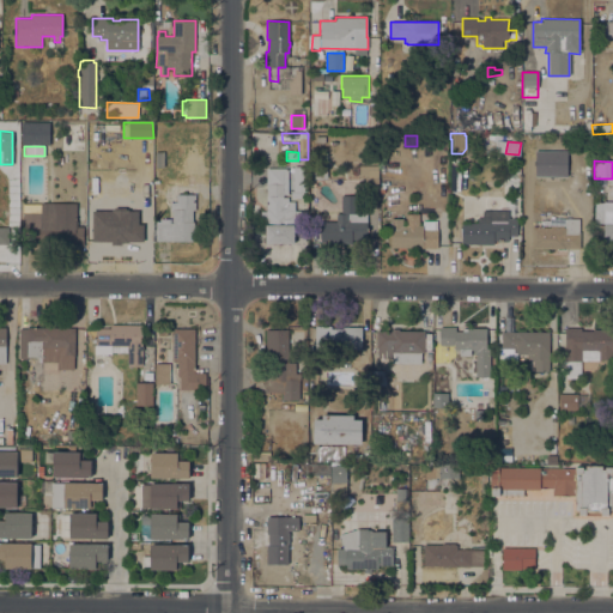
[(378,193),(378,196),(363,198),(363,178),(359,178),(359,165),(364,165),(364,163),(370,163),(370,165),(378,165),(378,186),(378,193)]
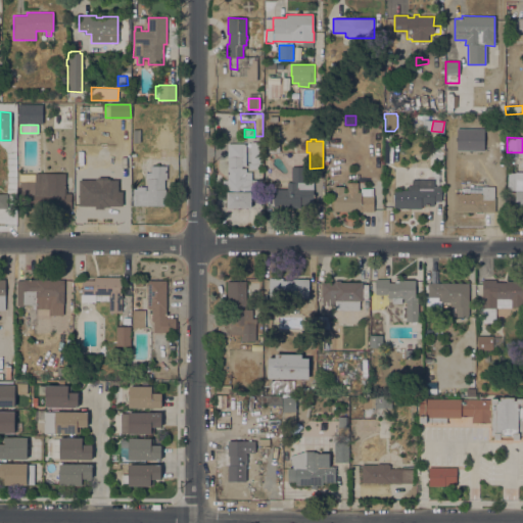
[(250,142),(263,142),(262,163),(250,163),(250,142)]
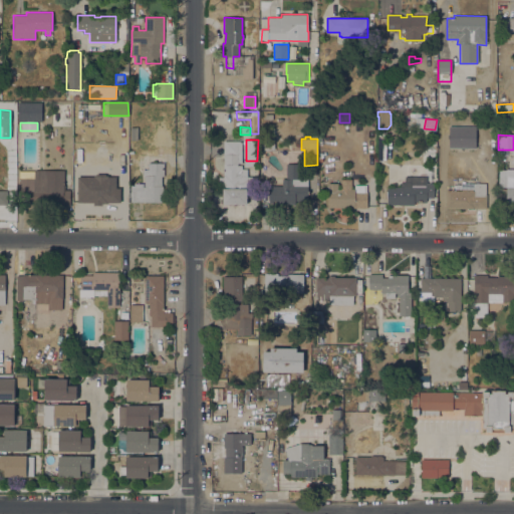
[(257,176),(257,189),(247,189),(247,205),(223,205),(223,189),(219,189),(218,177),(224,177),(224,142),(241,142),(241,163),(238,163),(238,166),(241,166),(241,169),(246,169),(246,176),(257,176)]
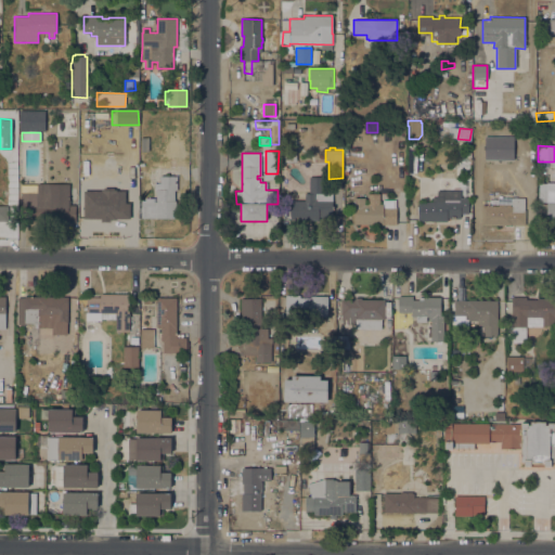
[(176,218),(139,218),(139,201),(145,201),(145,198),(154,198),(154,202),(156,202),(156,191),(155,191),(155,183),(160,183),(160,176),(177,176),(177,191),(175,191),(175,201),(176,201),(176,218)]
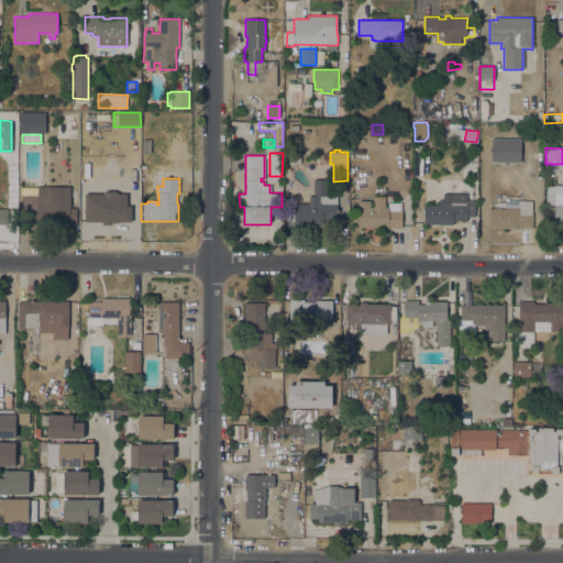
[(337,196),(337,219),(324,219),(324,224),(294,223),(294,203),(309,203),(309,196),(313,196),(313,179),(328,179),(328,196),(337,196)]
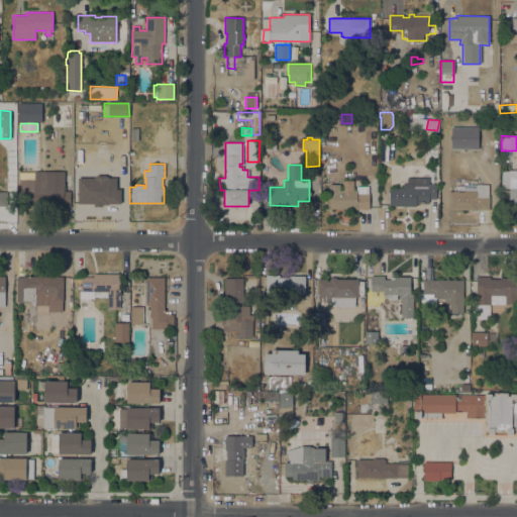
[(516,170),(500,170),(500,189),(508,189),(508,206),(516,206),(516,170)]
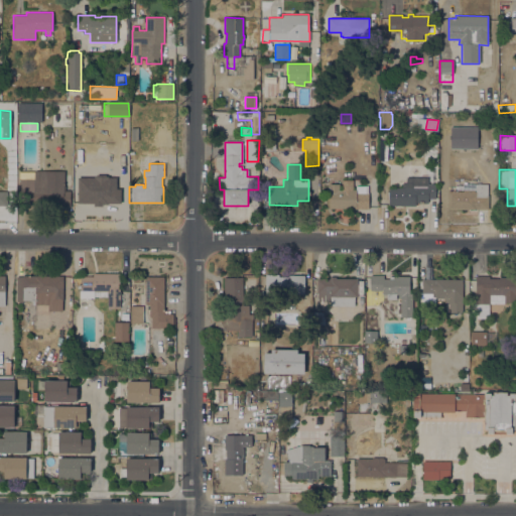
[(63,178),(63,185),(66,185),(66,190),(71,190),(70,207),(39,207),(39,206),(24,206),(24,201),(19,201),(19,186),(24,187),(24,177),(63,178)]
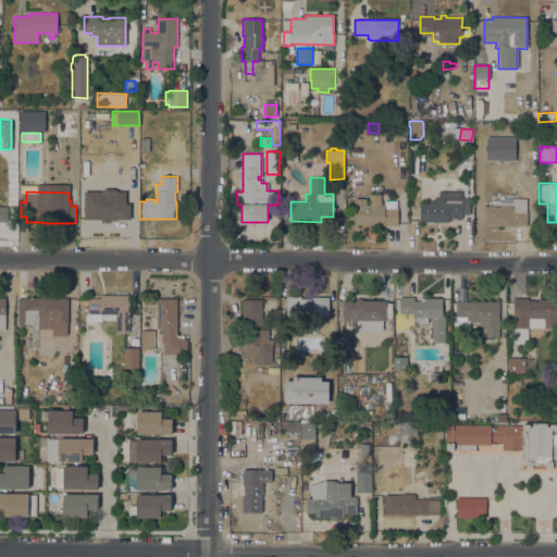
[(101,200),(101,192),(116,192),(116,205),(131,205),(131,220),(86,220),(86,200),(101,200)]
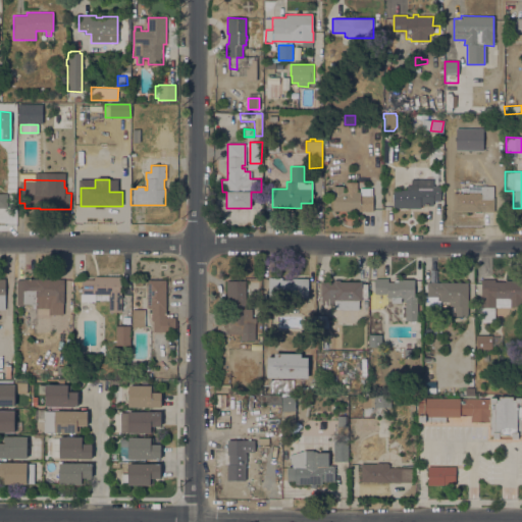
[(440,201),(433,201),(433,205),(420,205),(420,208),(394,208),(394,190),(407,190),(407,186),(410,186),(410,185),(411,185),(411,179),(433,179),(433,186),(440,187),(440,201)]
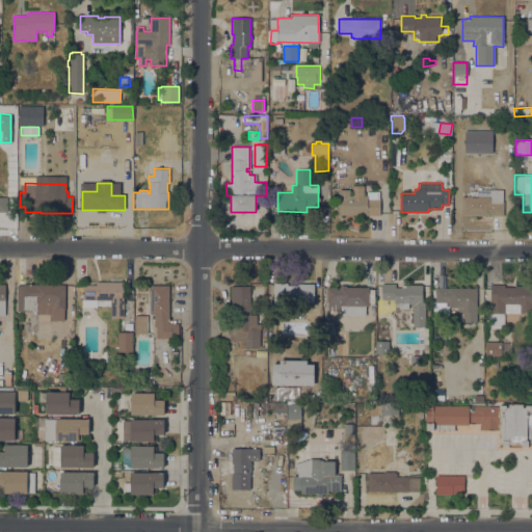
[(365,215),(365,214),(360,214),(360,215),(339,215),(340,189),(350,190),(350,195),(352,195),(353,186),(364,186),(364,195),(367,195),(367,191),(380,192),(380,215),(365,215)]
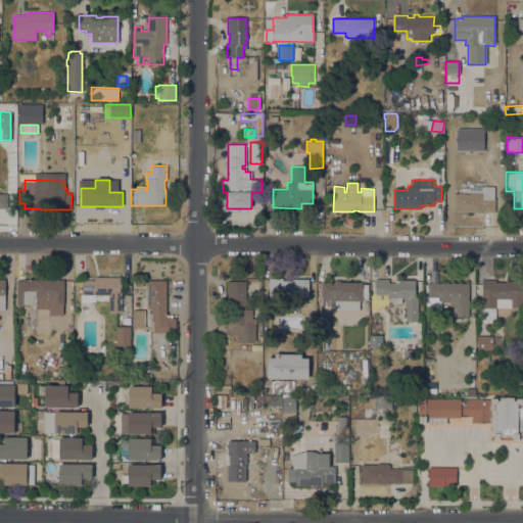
[(454,212),(454,194),(469,194),(469,193),(481,193),(481,194),(482,194),(482,198),(494,198),(494,212),(454,212)]
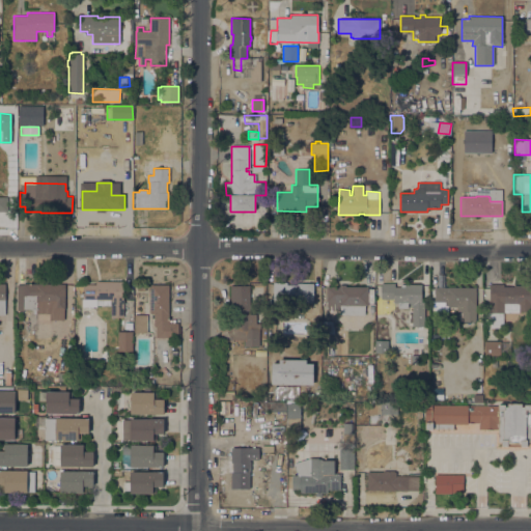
[(122,281),(122,300),(123,300),(123,317),(111,317),(111,305),(96,305),(96,310),(82,310),(82,299),(83,299),(83,284),(95,284),(95,281),(122,281)]
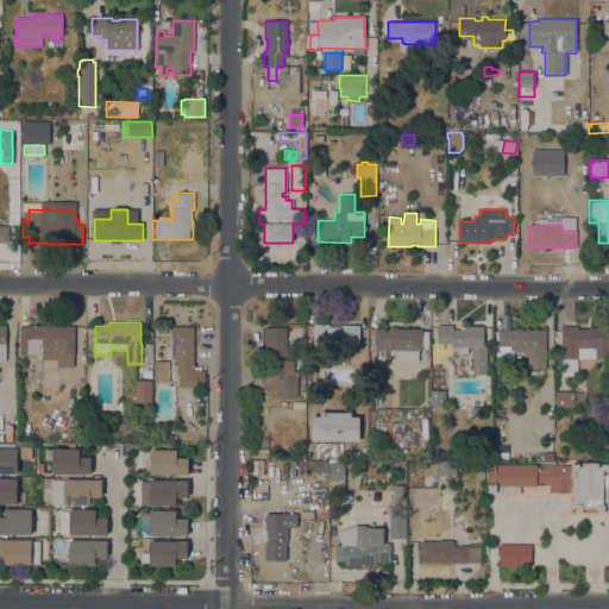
[(74,326),(74,355),(73,355),(73,368),(57,368),(57,360),(42,359),(42,355),(27,355),(27,356),(19,356),(19,326),(26,326),(26,325),(74,326)]
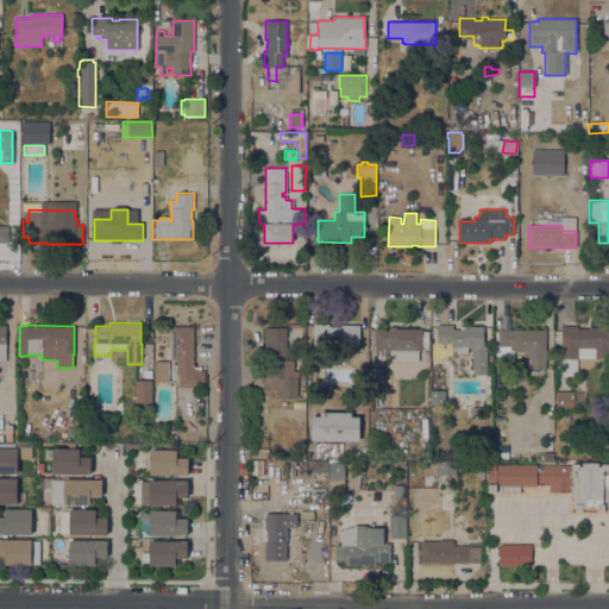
[(359,347),(325,347),(325,364),(313,364),(313,326),(359,325),(359,347)]
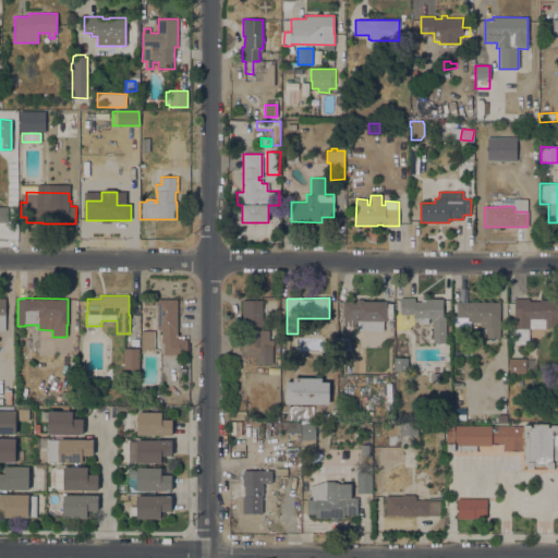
[(415,298),(414,302),(421,302),(421,299),(443,299),(443,317),(446,317),(446,343),(433,342),(433,323),(431,323),(431,318),(428,318),(428,324),(417,324),(419,318),(413,318),(413,315),(400,314),(400,298),(415,298)]
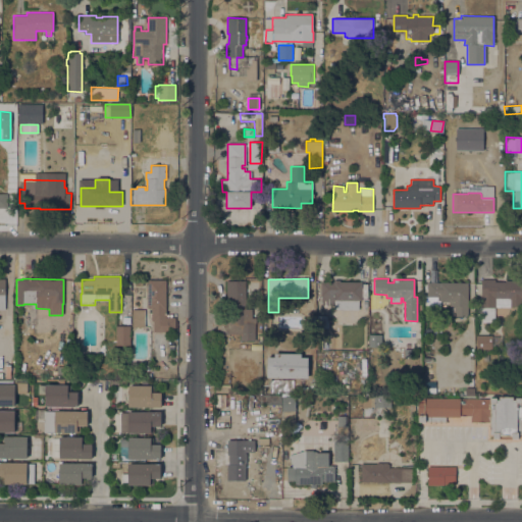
[(334,309),(334,305),(321,305),(321,296),(320,296),(320,281),(333,281),(333,279),(340,280),(340,281),(362,281),(362,301),(359,301),(358,310),(334,309)]
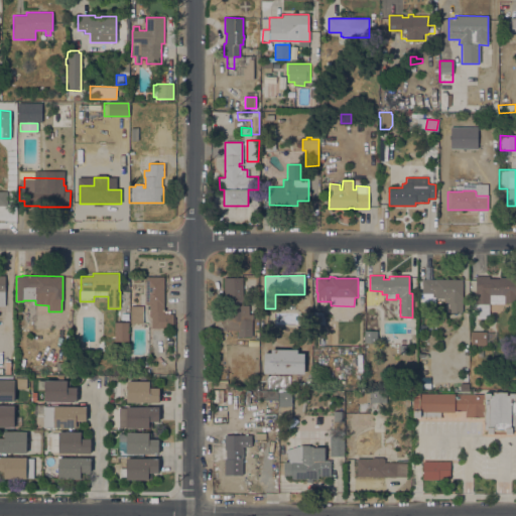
[(489,276),(489,278),(499,278),(499,277),(515,277),(515,302),(504,302),(504,303),(490,303),(490,304),(489,304),(489,318),(476,318),(476,304),(475,304),(476,276),(489,276)]
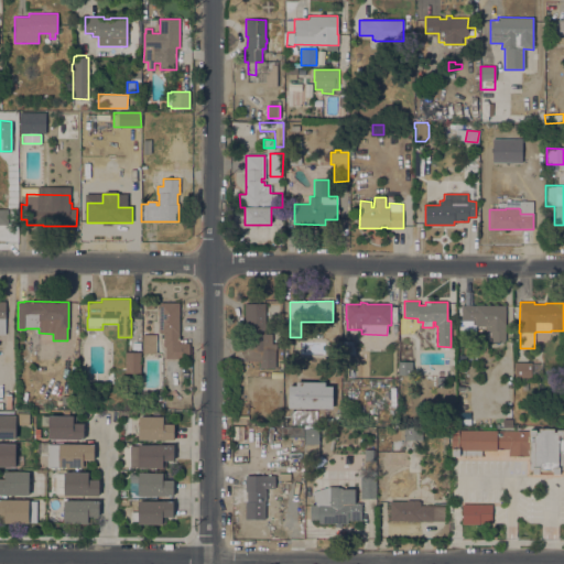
[(179,343),(190,343),(190,358),(165,358),(165,347),(163,347),(163,333),(160,333),(160,332),(159,332),(159,318),(160,318),(160,303),(179,303),(179,343)]
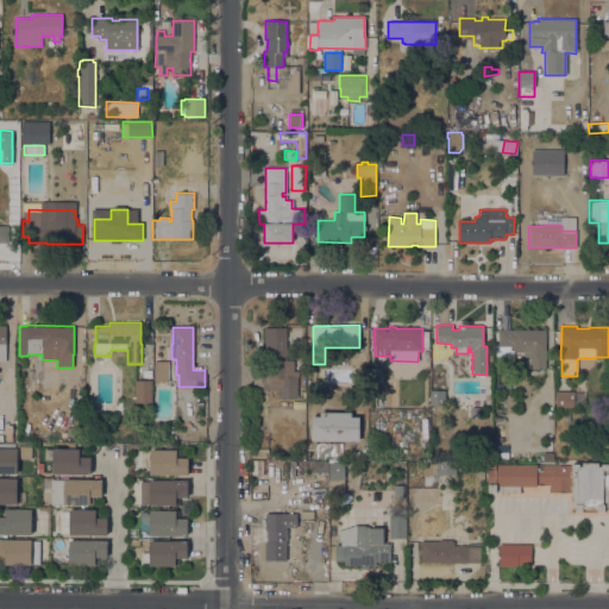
[(267,389),(267,377),(264,377),(264,327),(287,327),(287,349),(288,349),(288,355),(287,355),(287,360),(294,360),(294,377),(297,377),(297,397),(280,397),(280,389),(267,389)]
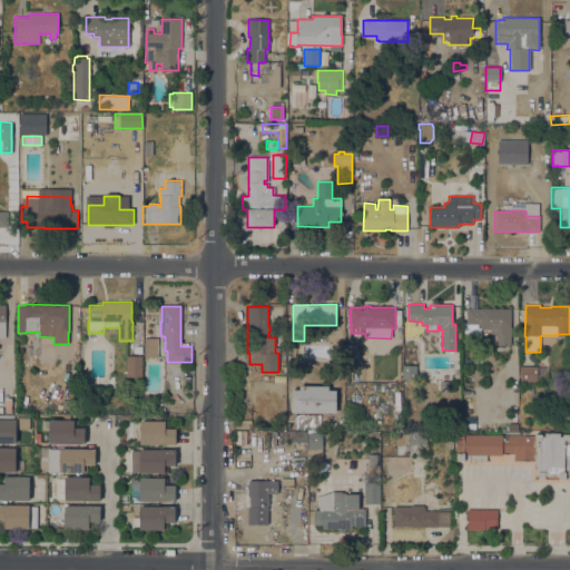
[(511,308),(510,345),(495,345),(495,335),(491,335),(491,330),(481,330),(481,335),(468,334),(468,324),(465,324),(467,308),(511,308)]
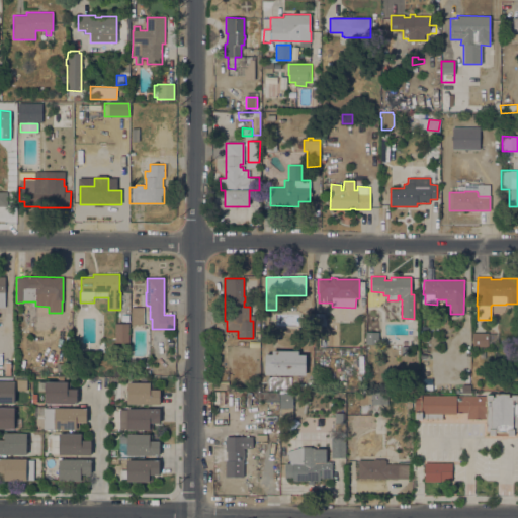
[(131,307),(144,307),(143,325),(131,324),(131,307)]
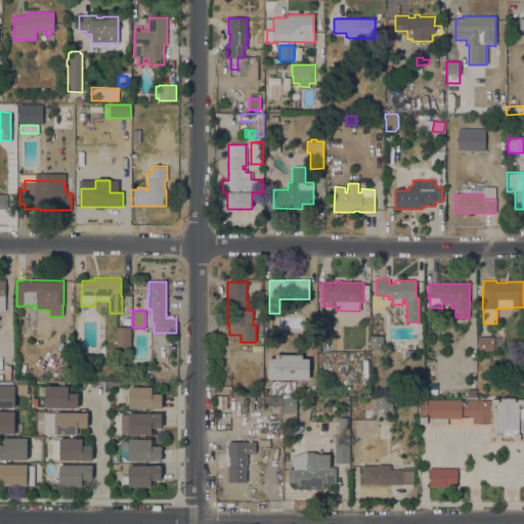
[(330,330),(318,330),(318,317),(330,317),(330,330)]
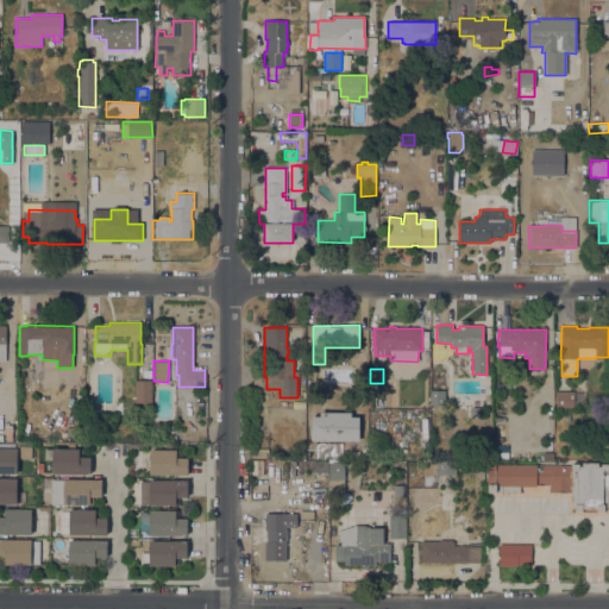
[(135,403),(135,381),(151,381),(151,402),(135,403)]
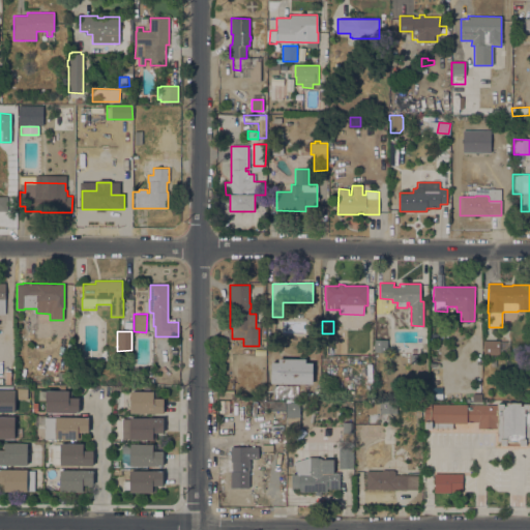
[(374,340),(387,340),(387,352),(374,352),(374,340)]
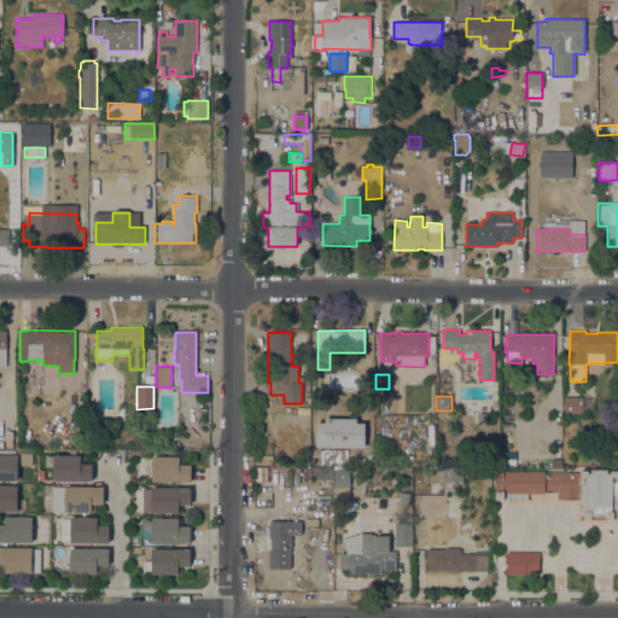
[(582,414),(564,414),(564,397),(582,397),(582,398),(582,414)]
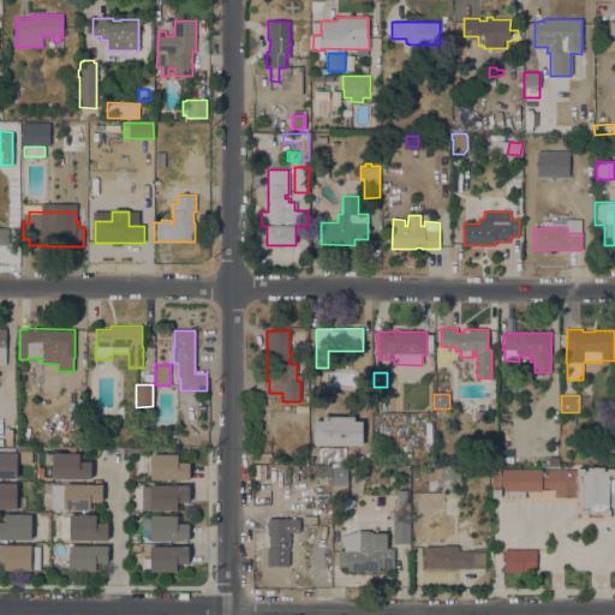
[(315,445),(315,421),(323,421),(323,416),(354,417),(354,422),(363,422),(363,446),(315,445)]
